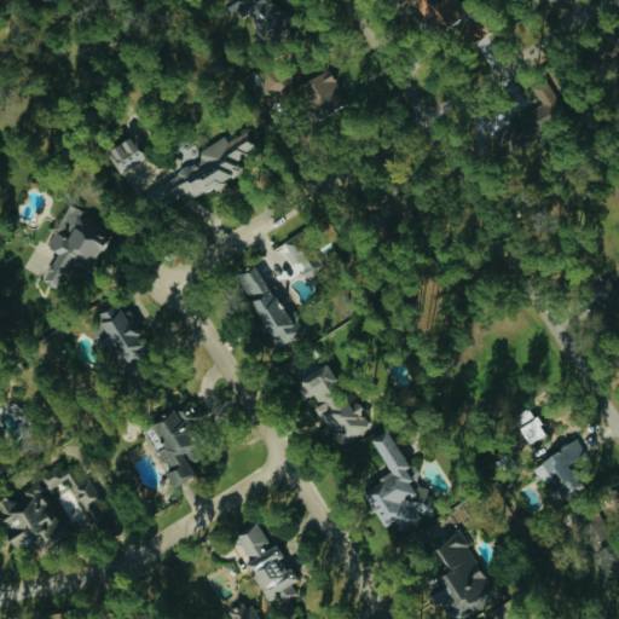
[(256,41),(282,34),(272,0),(223,0),(229,21),(249,15),(256,41)]
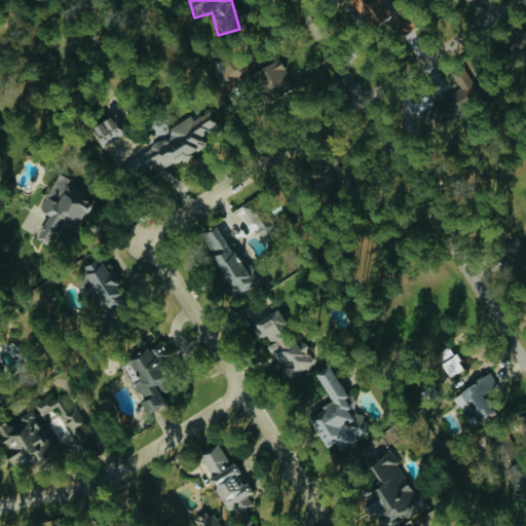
[(391,13),(380,0),(347,0),(342,5),(347,10),(354,5),(373,29),(391,13)]
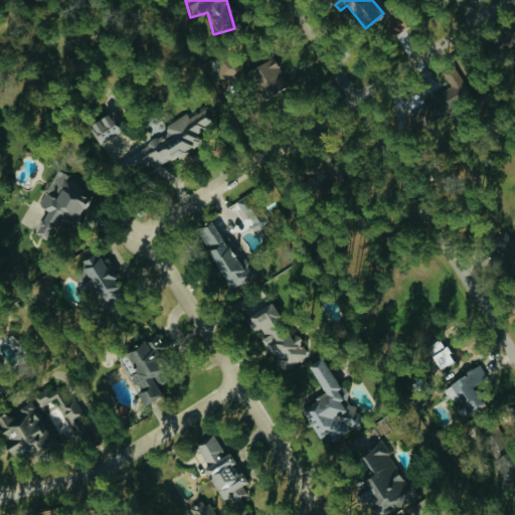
[(247,69),(261,99),(289,86),(275,56),(247,69)]
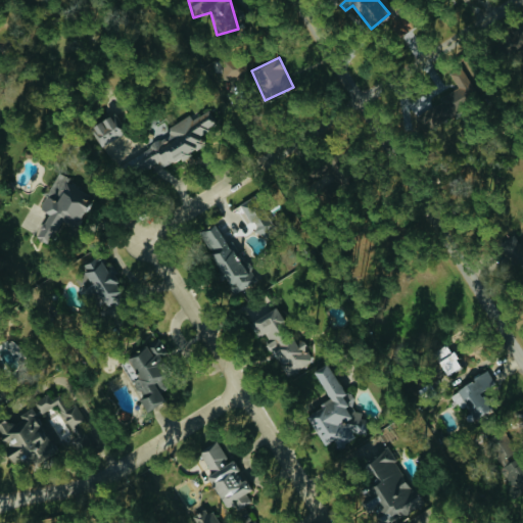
[(226,79),(245,78),(244,60),(225,60),(226,79)]
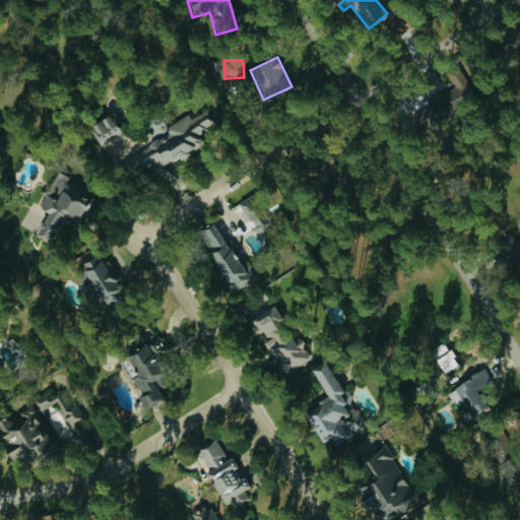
[(447,72),(453,83),(444,87),(449,95),(455,91),(456,94),(470,86),(459,65),(447,72)]
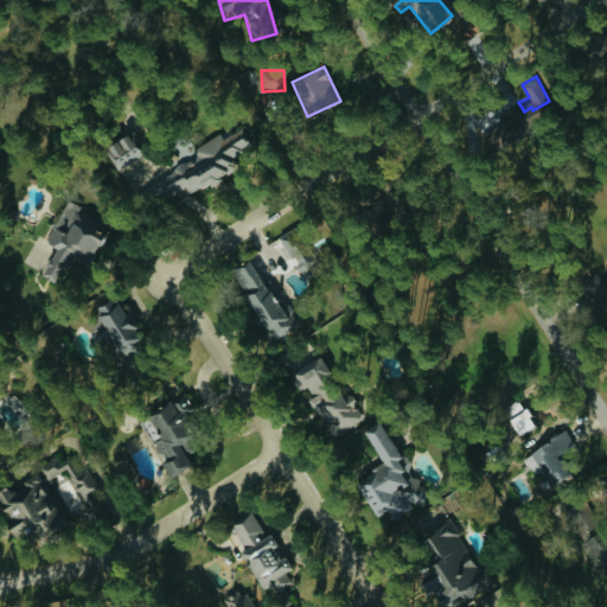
[(483,131),(487,148),(521,139),(516,121),(483,131)]
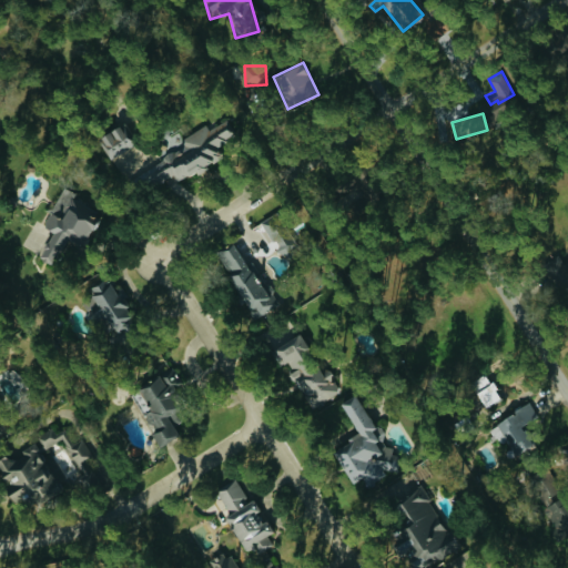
[(237,133),(227,118),(209,129),(209,128),(140,169),(151,188),(172,175),(178,183),(215,160),(209,150),(237,133)]
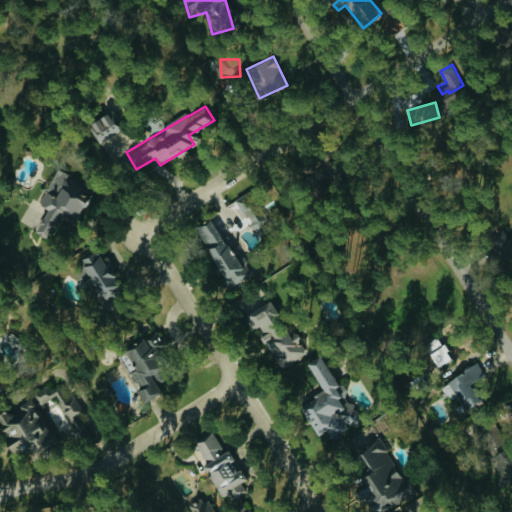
[(122,130),(111,112),(88,125),(99,143),(122,130)]
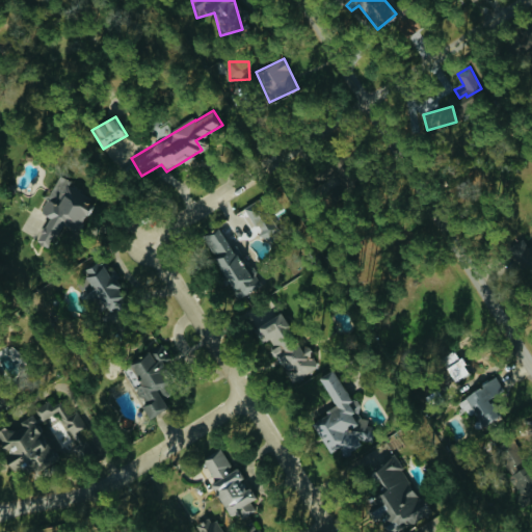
[(94,197),(61,179),(50,201),(47,198),(40,212),(48,217),(35,239),(50,247),(63,225),(74,232),(94,197)]
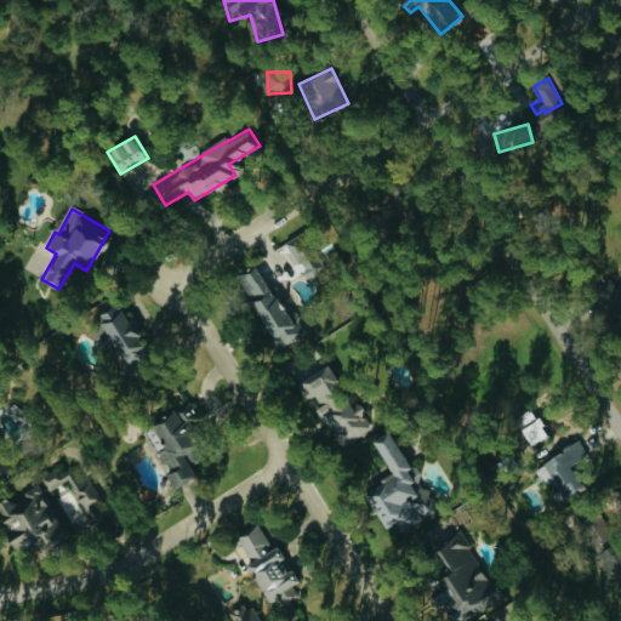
[(277,347),(296,339),(261,263),(237,275),(265,334),(268,331),(277,347)]
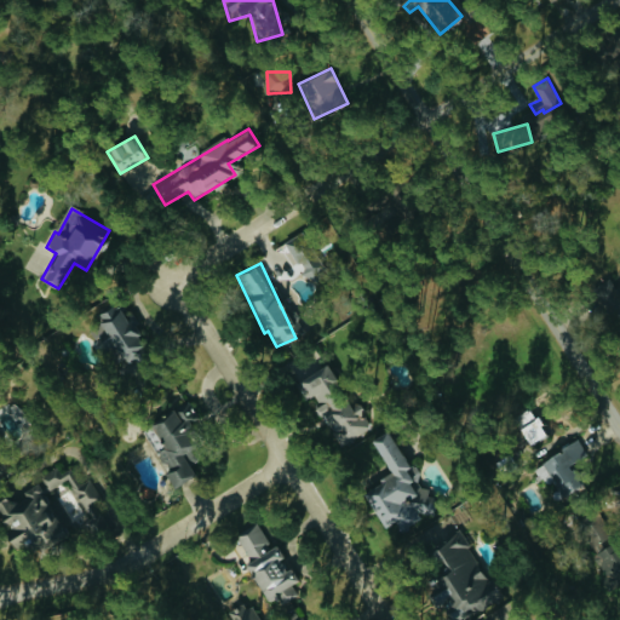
[(122,365),(148,351),(130,319),(126,321),(116,304),(96,315),(122,365)]
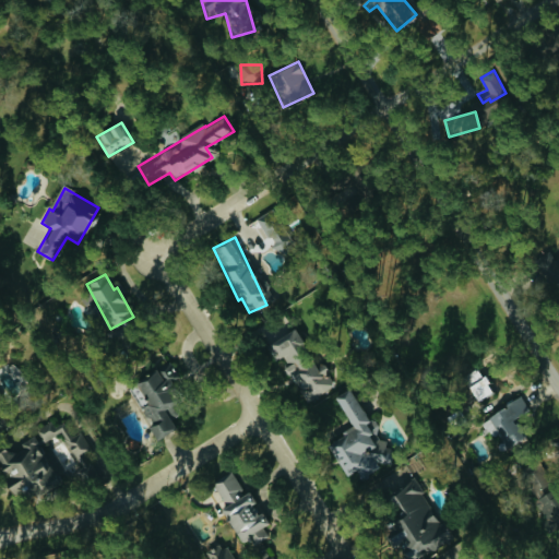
[(274,359),(304,347),(296,330),(266,342),(274,359)]
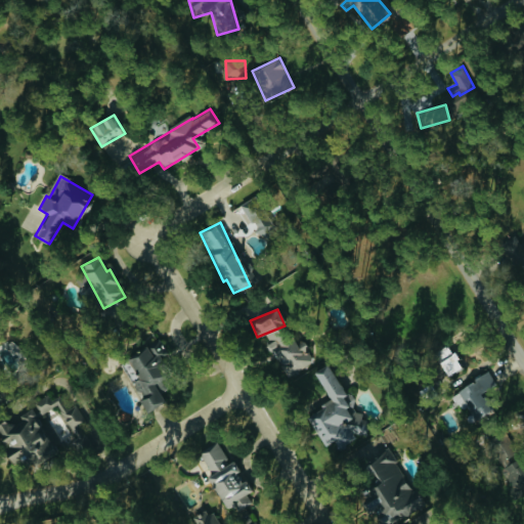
[(288,377),(313,360),(301,340),(295,344),(288,333),(268,346),(288,377)]
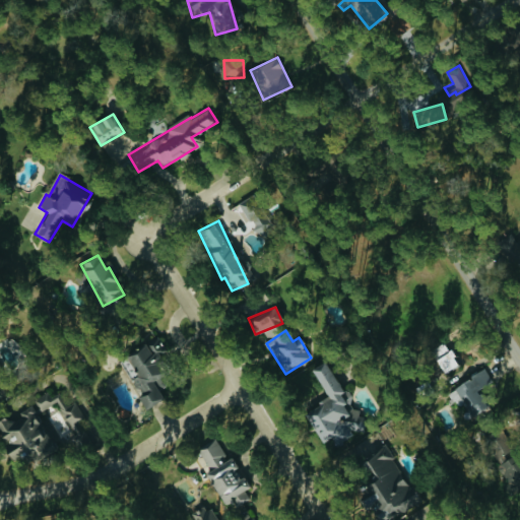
[(146,408),(170,395),(158,376),(165,373),(157,360),(168,353),(157,336),(121,358),(131,375),(128,377),(146,408)]
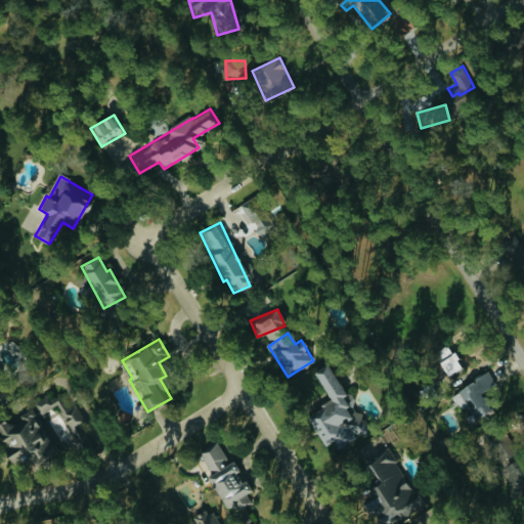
[(313,372),(331,401),(305,416),(323,446),(334,440),(338,448),(356,439),(351,430),(363,423),(330,362),(313,372)]
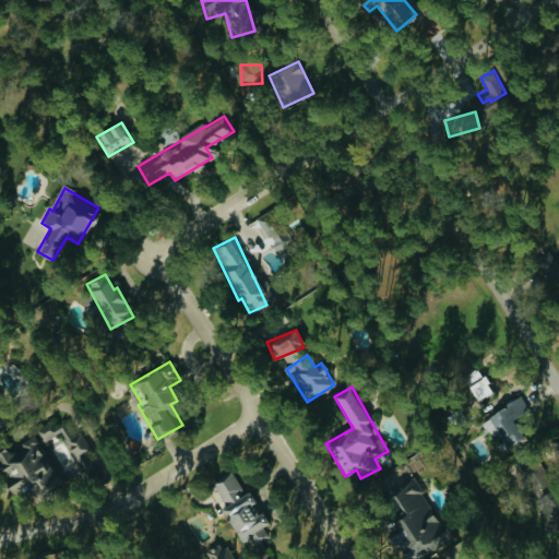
[(528,411),(524,399),(482,416),(490,438),(497,435),(504,455),(528,445),(516,415),(528,411)]
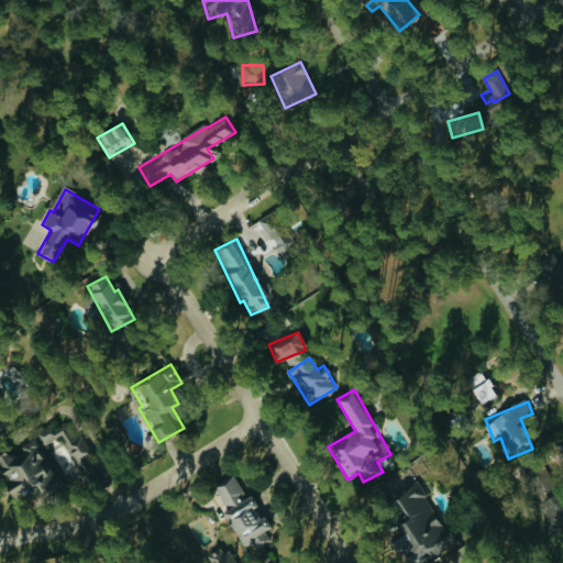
[(62,434),(84,479),(96,473),(89,461),(94,459),(73,416),(37,433),(43,444),(62,434)]
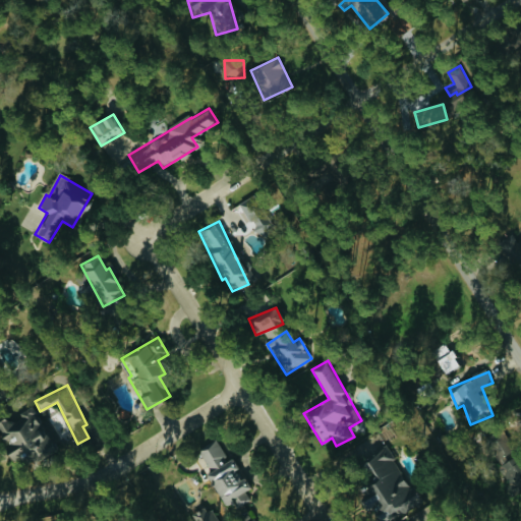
[(46,453),(38,408),(0,414),(0,446),(3,465),(46,458),(45,453),(46,453)]
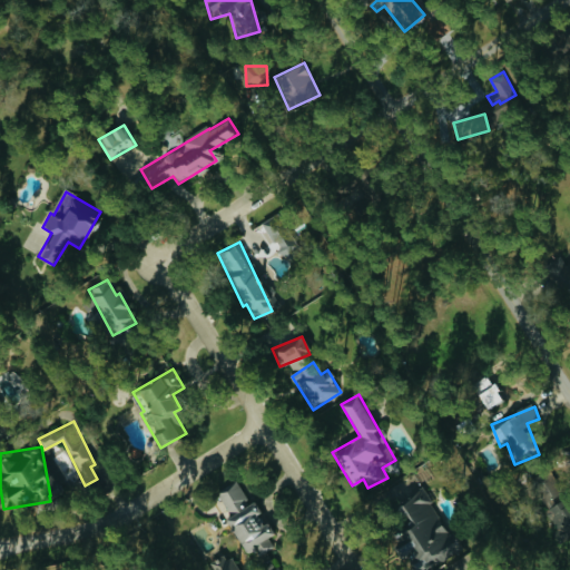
[(245,553),(255,549),(258,554),(274,547),(269,537),(273,534),(254,498),(248,501),(238,481),(218,491),(231,514),(227,517),(245,553)]
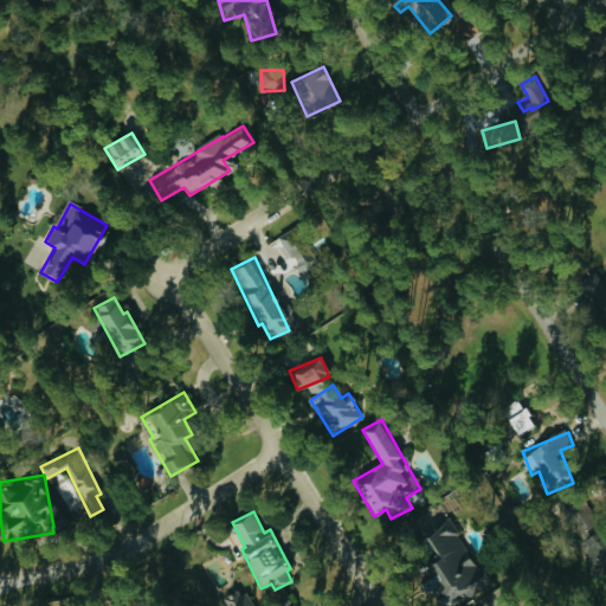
[(595,575),(605,568),(605,542),(600,530),(578,542),(595,575)]
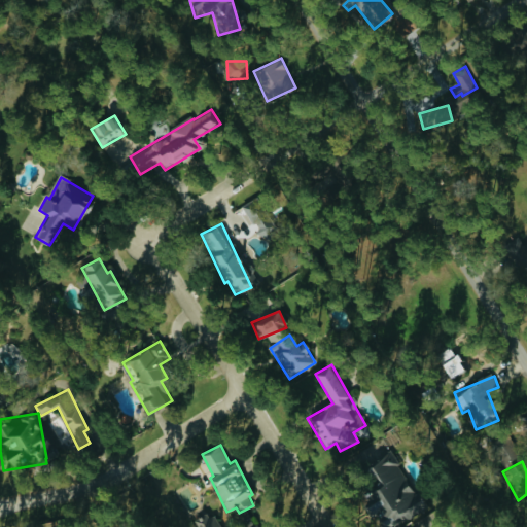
[(195,526),(221,526),(213,510),(191,520),(195,526)]
